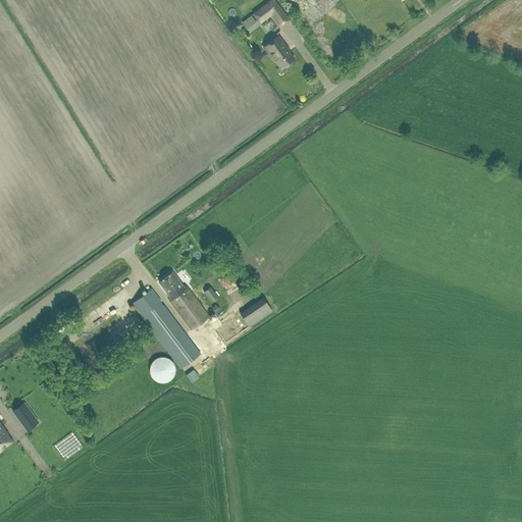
[(273,0),(270,0),(253,13),(260,22),(270,14),(273,18),(282,11),(273,0)]
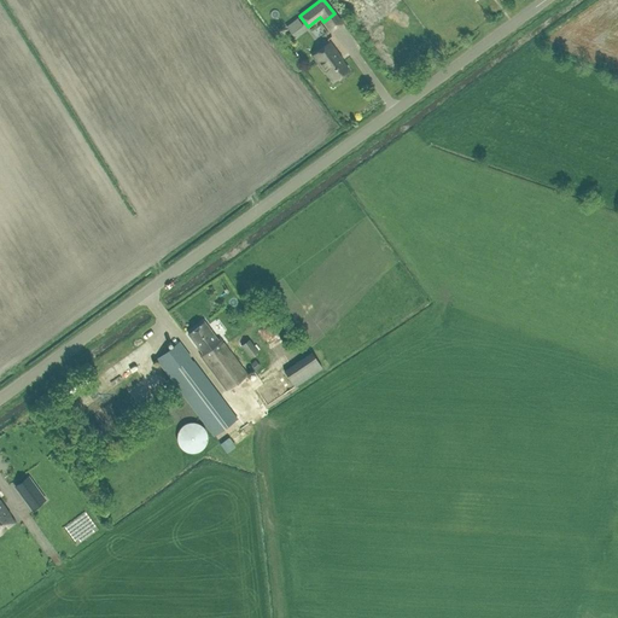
[(340,58),(330,41),(312,56),(325,71),(333,81),(349,70),(340,58)]
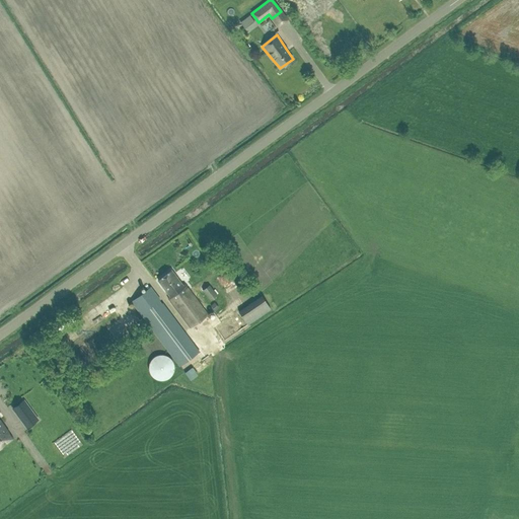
[(207,313),(184,283),(181,285),(171,270),(157,280),(169,296),(167,297),(190,327),(207,313)]
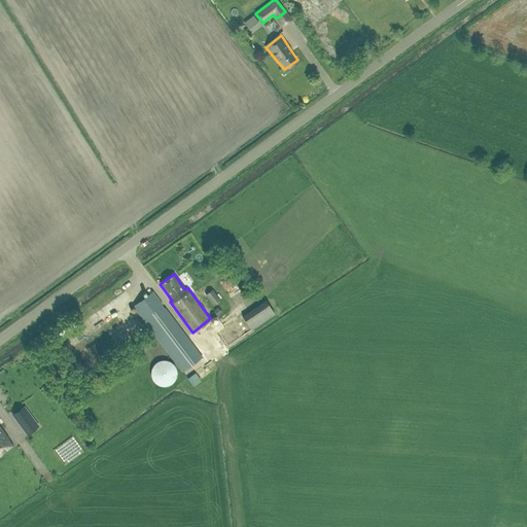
[(128,287),(132,297),(141,292),(136,283),(128,287)]
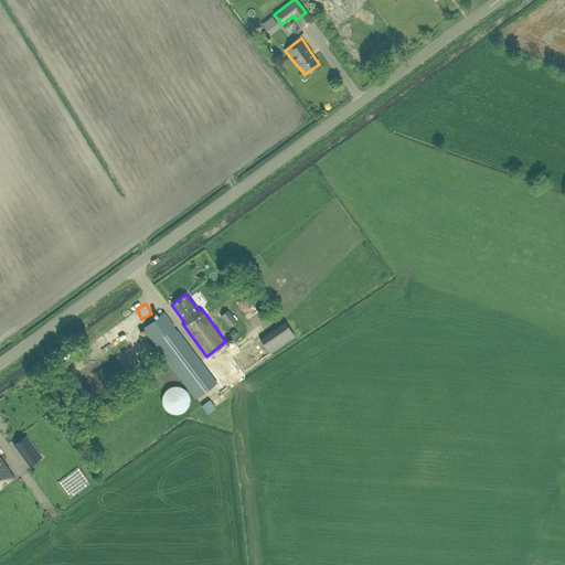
[(227,309),(220,316),(228,327),(236,321),(227,309)]
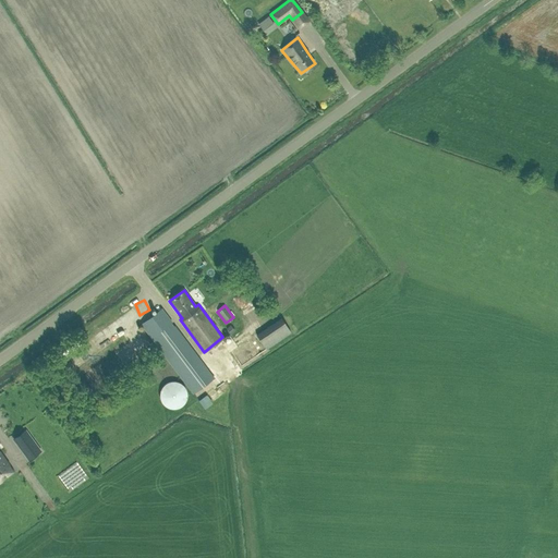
[(140,324),(193,393),(214,377),(176,325),(174,326),(164,310),(158,314),(157,312),(140,324)]
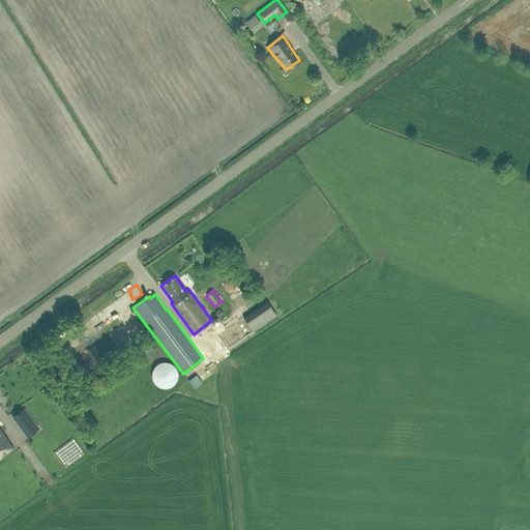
[(252,326),(276,312),(268,299),(243,314),(252,326)]
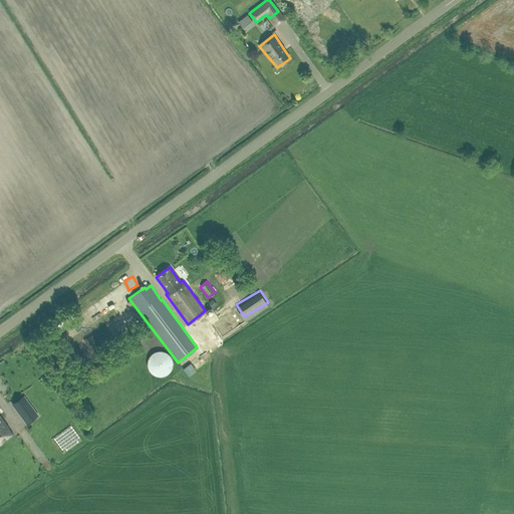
[(73,325),(80,333),(90,324),(83,316),(73,325)]
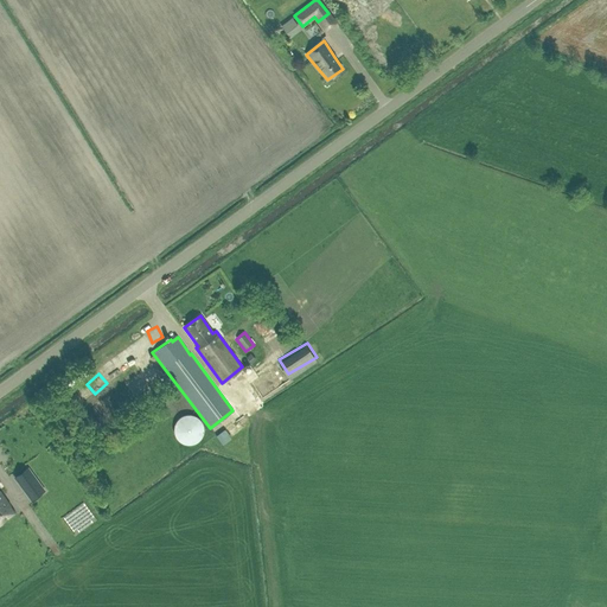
[(203,434),(203,427),(200,420),(193,415),(185,414),(178,417),(174,423),(173,432),(177,439),(183,443),(191,443),(198,441),(203,434)]
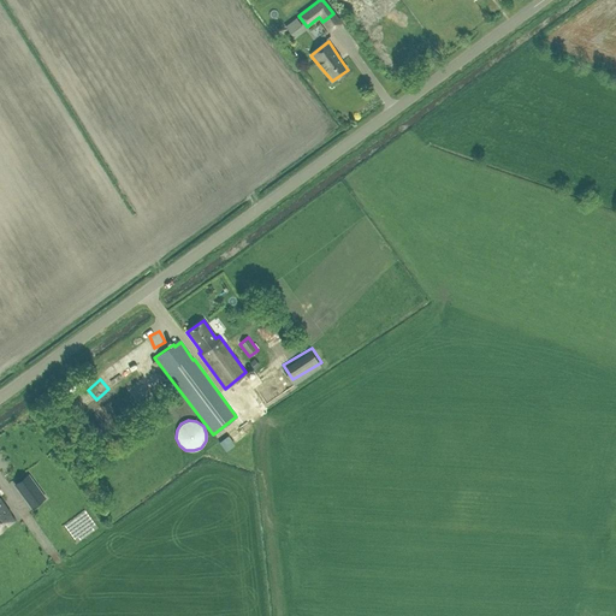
[(244,426),(224,440),(229,448),(249,434),(244,426)]
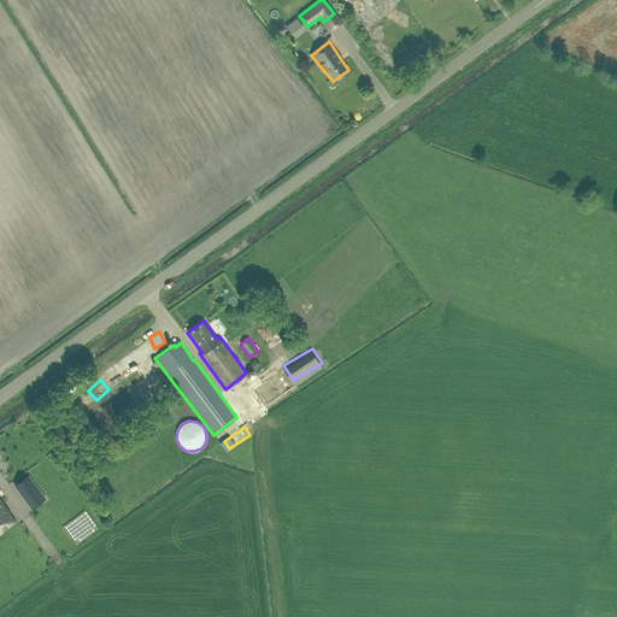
[(31,481),(28,475),(16,485),(19,491),(31,481)]
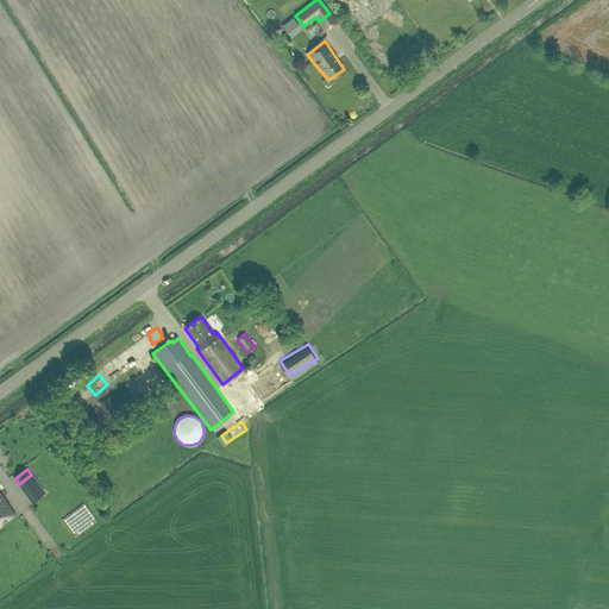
[(0,522),(0,523),(0,525),(13,515),(0,495),(0,522)]
